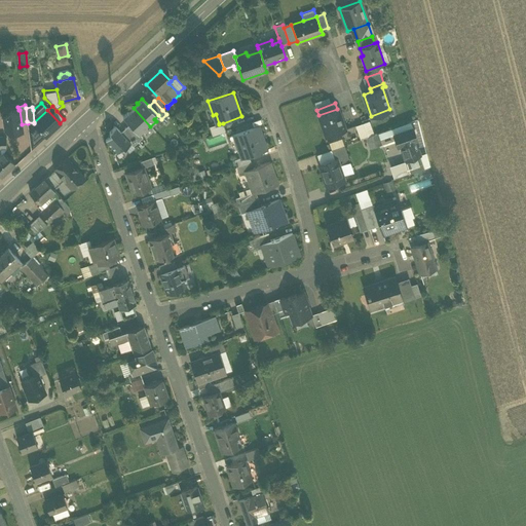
[(145,132),(150,126),(134,108),(128,112),(127,112),(122,116),(129,124),(139,134),(143,129),(145,132)]
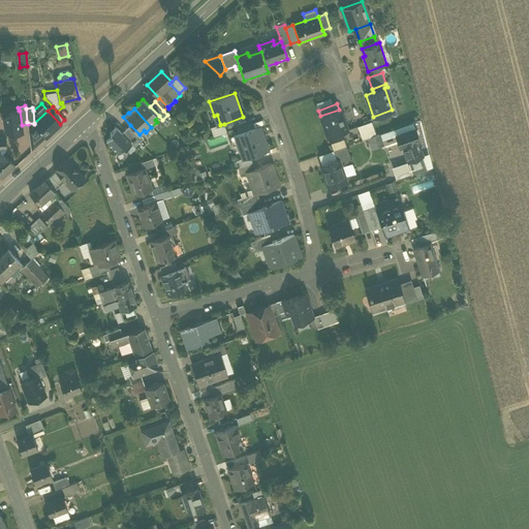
[(336,131),(337,134),(347,131),(340,110),(339,110),(320,116),(319,116),(327,134),(336,131)]
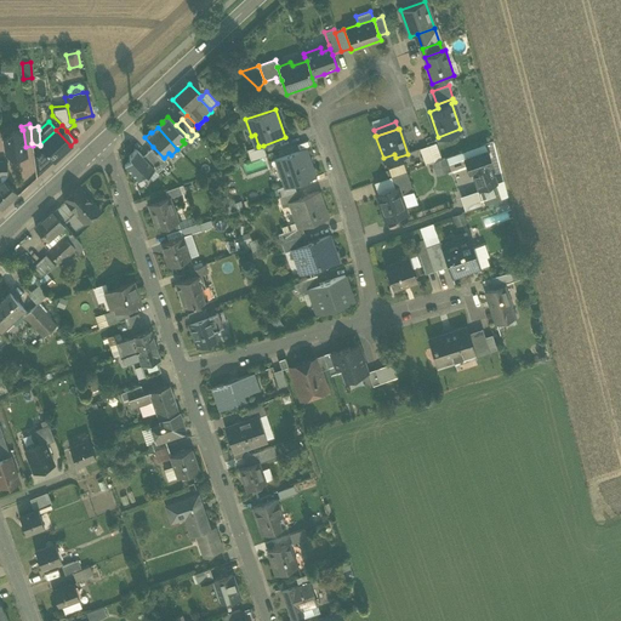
[(27,154),(26,147),(23,130),(22,130),(13,131),(9,137),(9,136),(7,136),(7,137),(4,137),(6,153),(11,157),(27,154)]
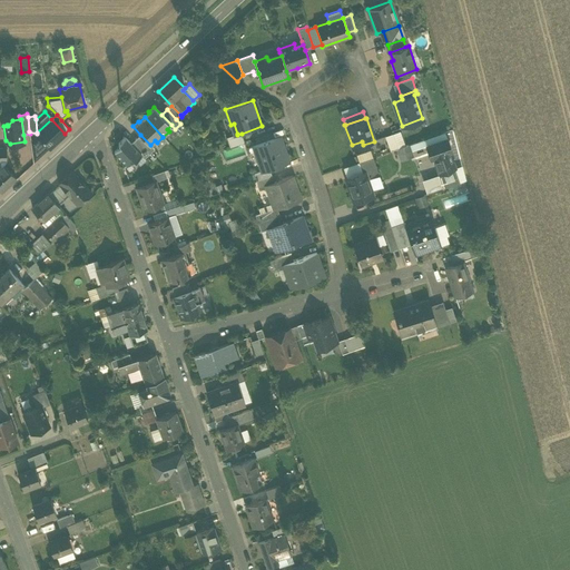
[(37,134),(39,135),(50,147),(65,134),(51,119),(37,133),(37,134)]
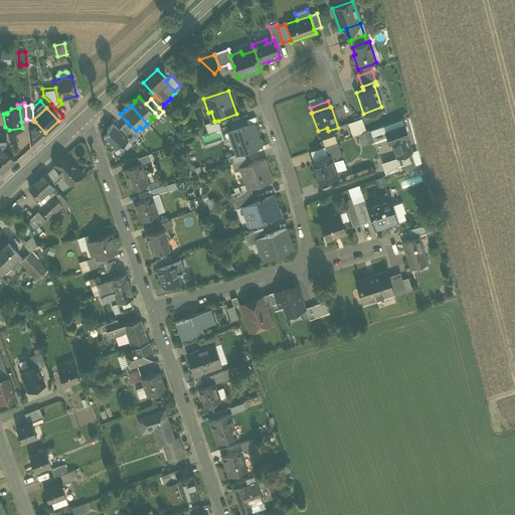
[(361,119),(355,121),(359,134),(366,132),(361,119)]
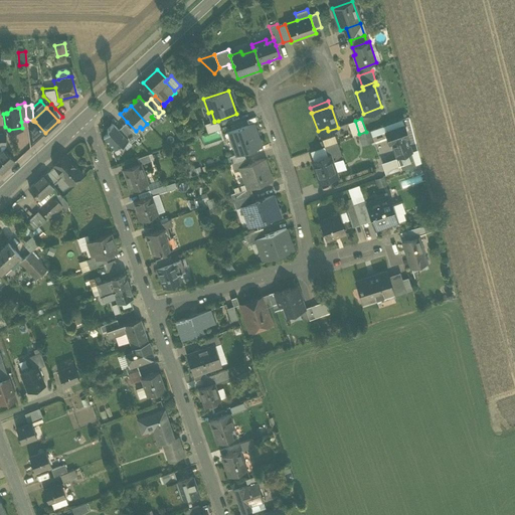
[(386,132),(403,125),(401,120),(370,131),(372,137),(386,132)]
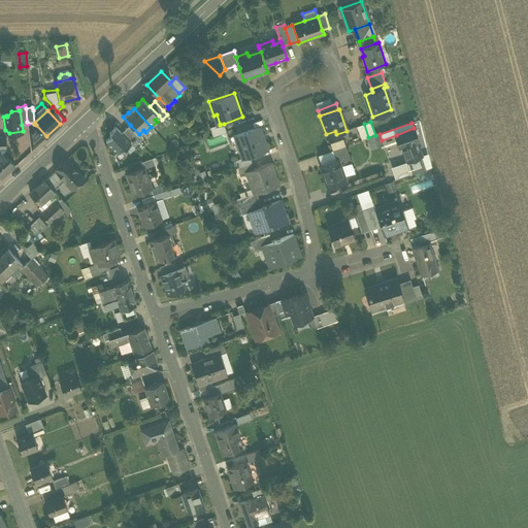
[(210,127),(213,136),(226,132),(224,124),(220,125),(220,124),(217,125),(210,127)]
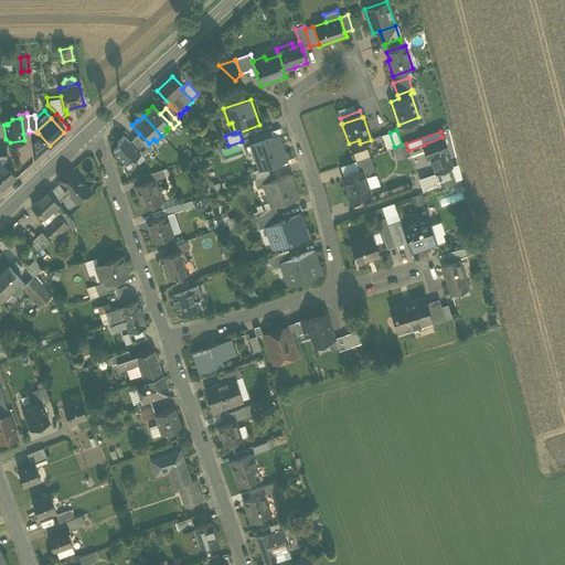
[(382,135),(387,150),(393,148),(394,147),(390,132),(382,135)]
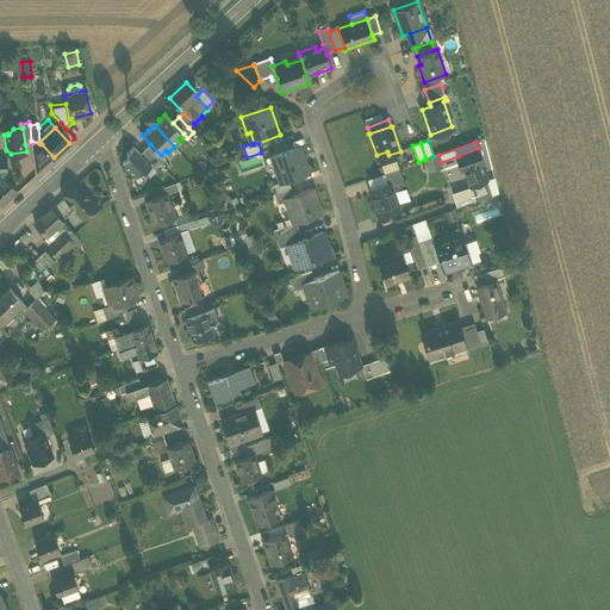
[(54,157),(42,144),(33,153),(36,174),(54,157)]
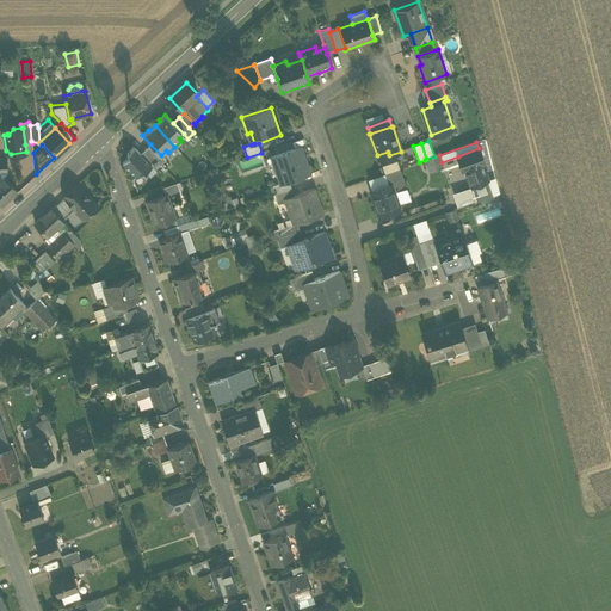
[(161,155),(150,144),(146,149),(160,165),(165,160),(161,155)]
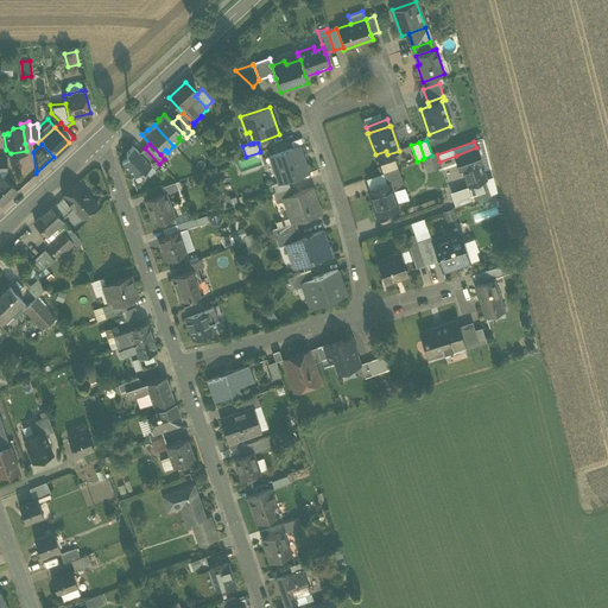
[(151,165),(139,153),(133,146),(126,153),(128,156),(121,162),(135,177),(143,170),(144,172),(151,165)]
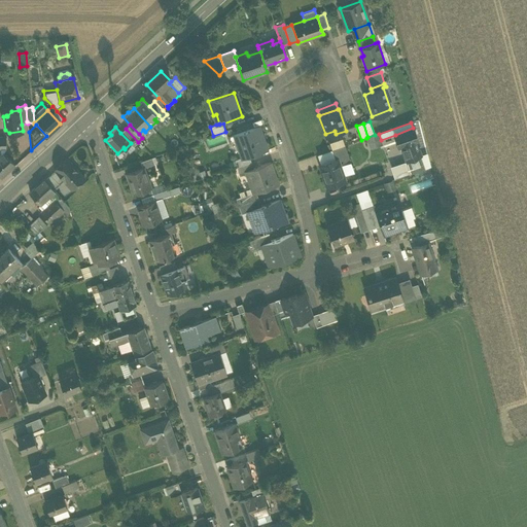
[(246,156),(247,157),(249,156),(267,150),(258,127),(234,136),(238,145),(242,143),(246,156)]
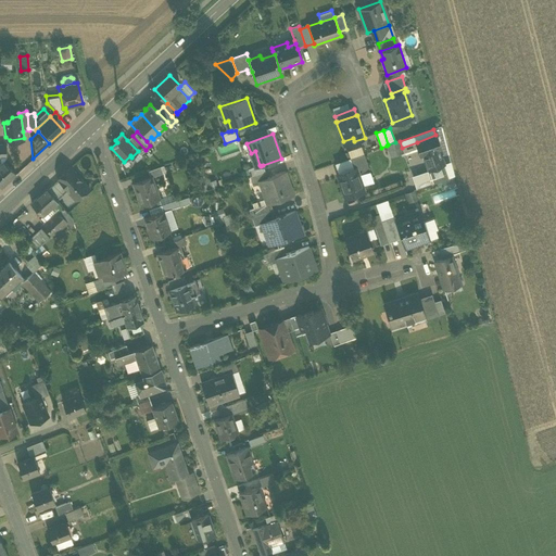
[(428,168),(428,169),(443,164),(444,164),(439,148),(440,148),(436,135),(417,142),(417,146),(418,150),(420,153),(421,154),(422,153),(424,158),(425,161),(426,164),(427,165),(428,168)]
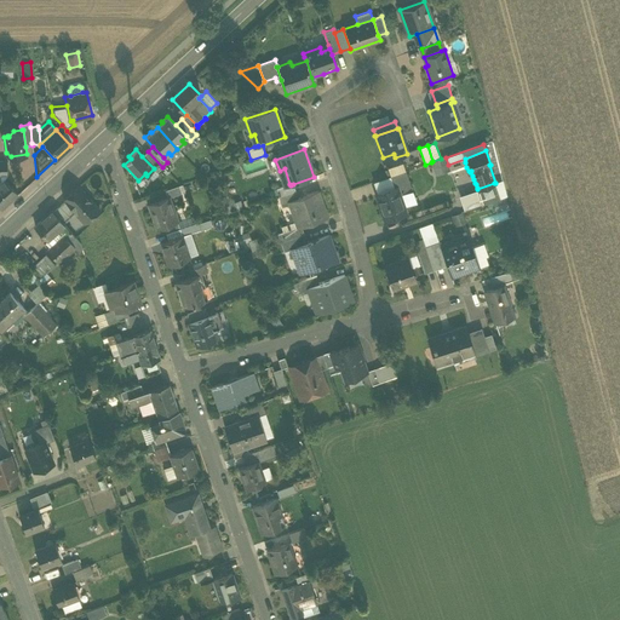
[(162,167),(148,151),(142,156),(154,168),(158,172),(162,167)]
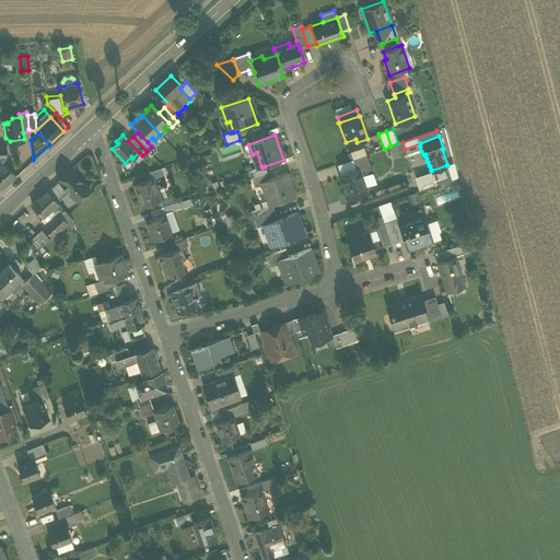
[(405,154),(400,142),(398,143),(391,146),(389,147),(393,159),(405,154)]
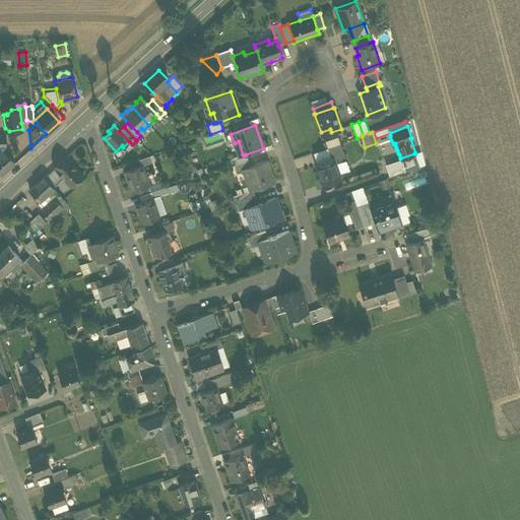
[(328,148),(340,143),(337,137),(325,141),(328,148)]
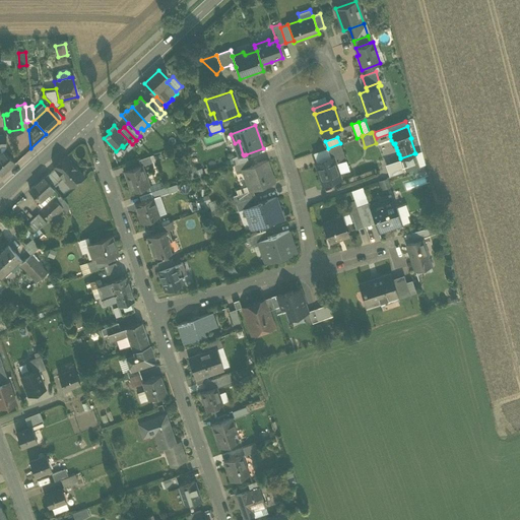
[(132,144),(129,141),(123,147),(127,151),(133,146),(132,144)]
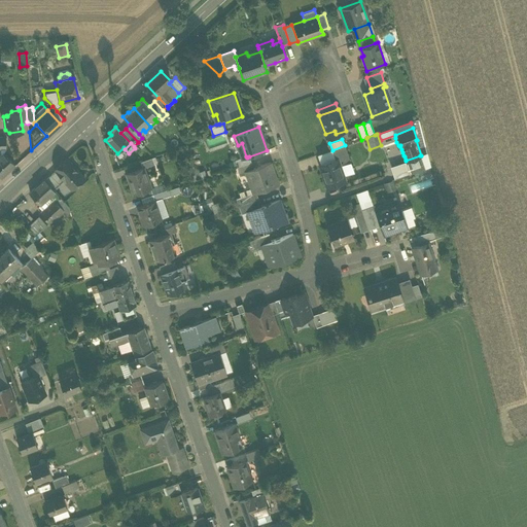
[(238,145),(242,157),(246,156),(242,143),(238,145)]
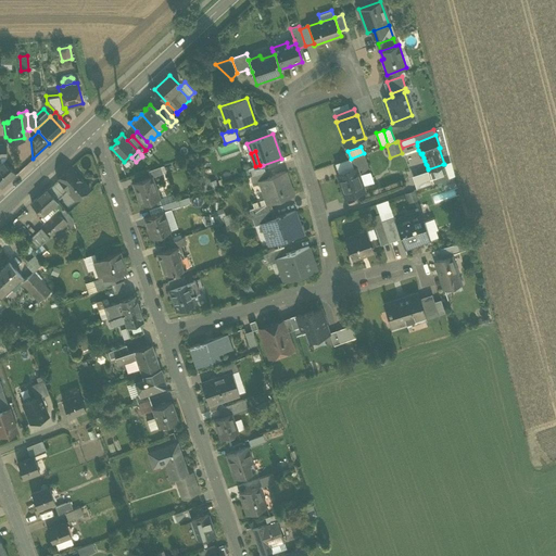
[(350,159),(352,165),(366,161),(364,153),(351,159),(350,159)]
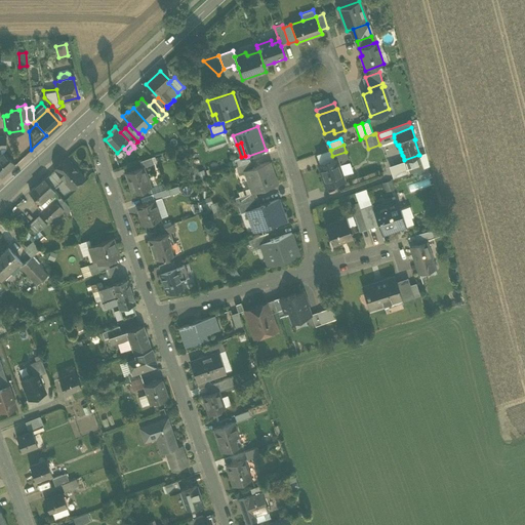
[(334,159),(332,156),(330,150),(316,155),(320,164),(334,159)]
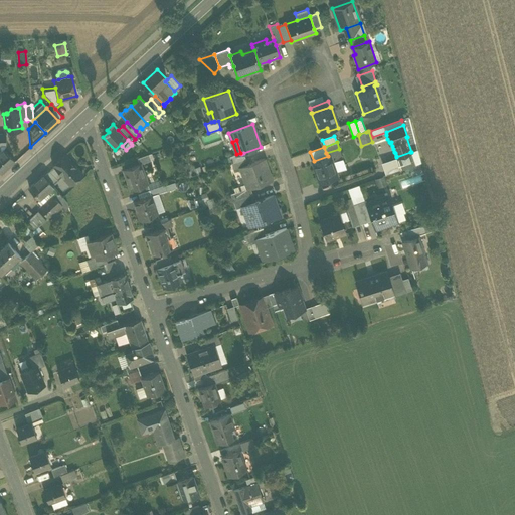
[(330,156),(332,162),(342,158),(339,149),(326,153),(328,156),(330,156)]
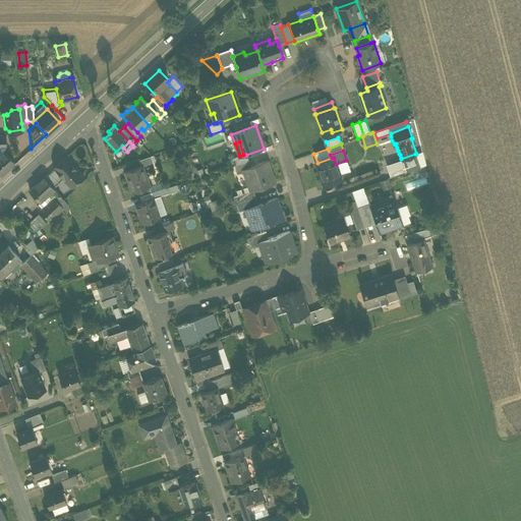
[(3,152),(0,155),(0,174),(1,175),(14,163),(3,152)]
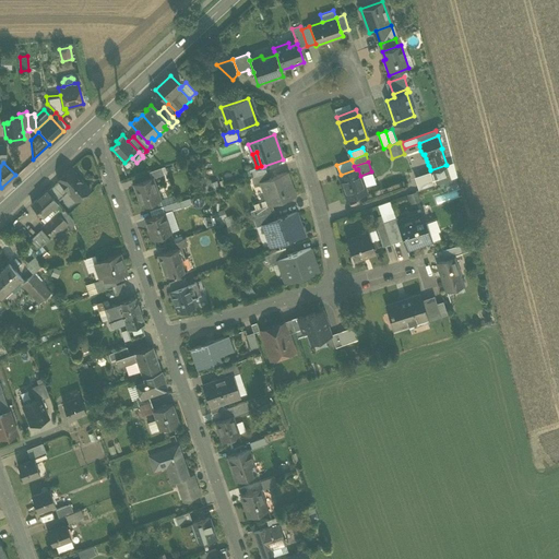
[(447,165),(445,165),(451,179),(455,177),(456,177),(453,163),(447,165)]
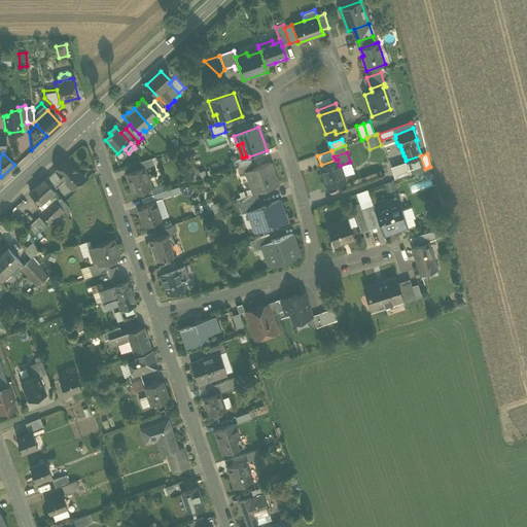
[(405,162),(409,174),(418,171),(425,169),(420,155),(406,161),(406,160),(405,161),(405,162)]
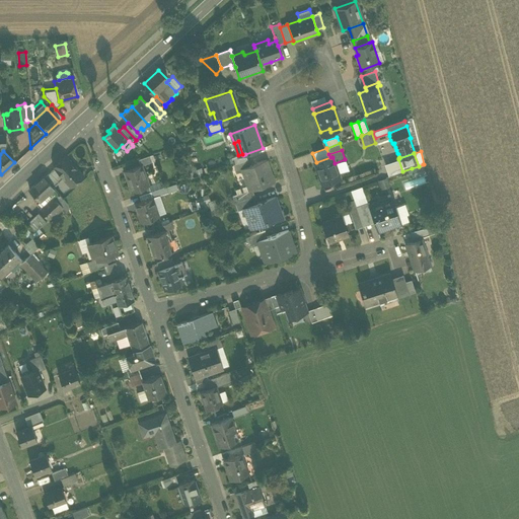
[(231,158),(234,164),(247,159),(245,154),(243,155),(242,154),(238,155),(231,158)]
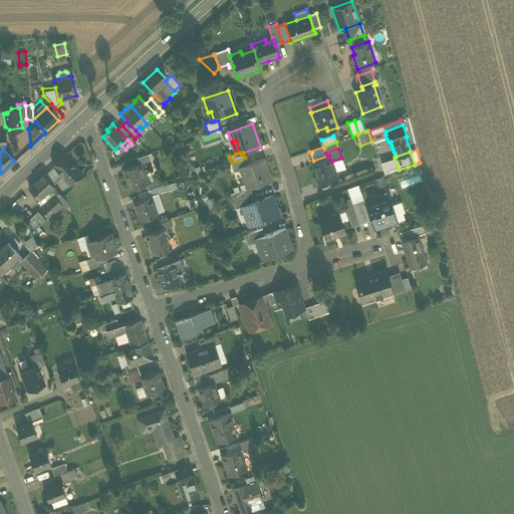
[(137,158),(139,164),(142,163),(142,164),(151,161),(148,154),(137,158)]
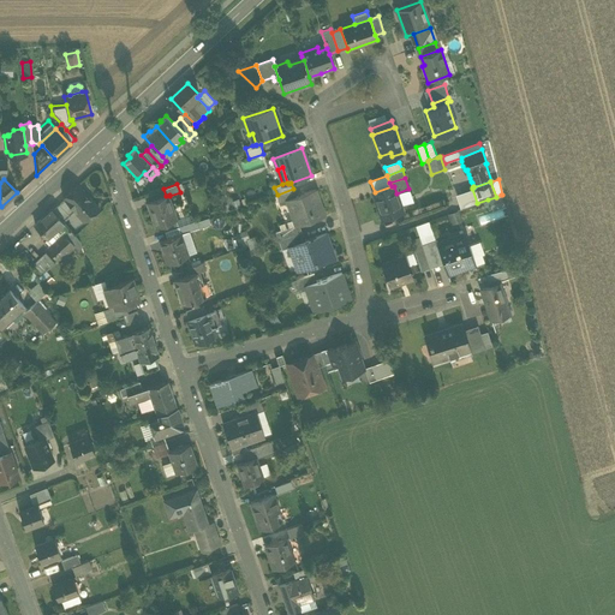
[(64,198),(65,199),(75,210),(76,212),(76,213),(84,222),(99,209),(77,185),(64,198)]
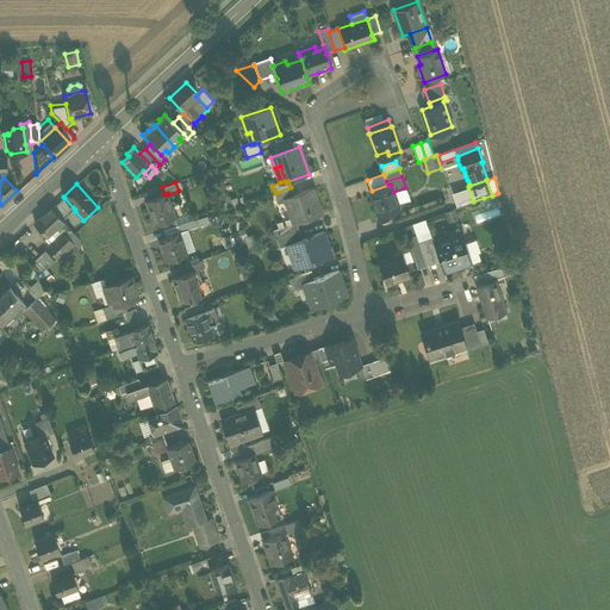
[(399,209),(397,204),(393,192),(391,185),(388,185),(372,191),(369,192),(375,205),(374,205),(378,217),(399,209)]
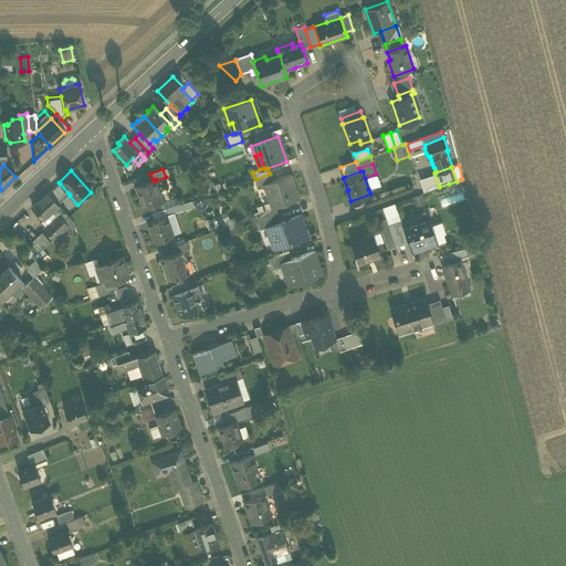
[(272,180),(270,174),(255,179),(258,187),(264,185),(264,184),(272,180)]
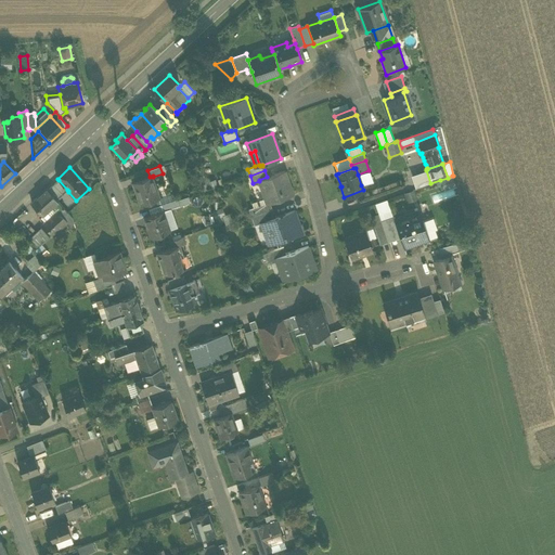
[(373,181),(369,170),(358,175),(361,185),(373,181)]
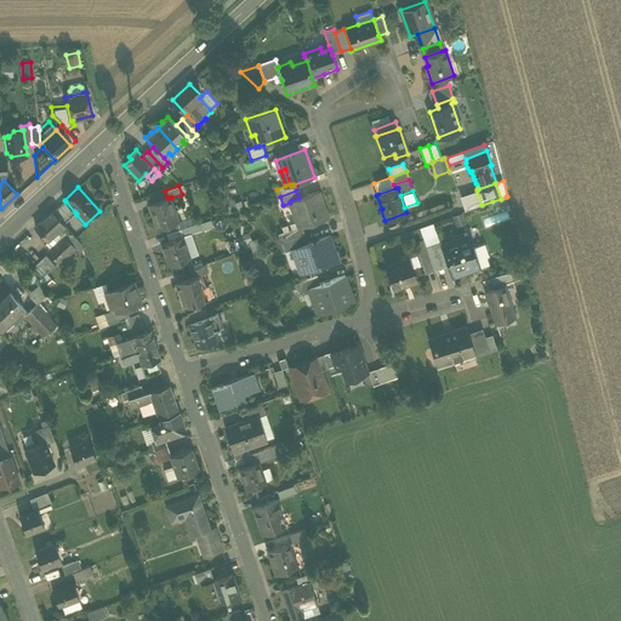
[(465,211),(482,205),(477,191),(460,197),(465,211)]
